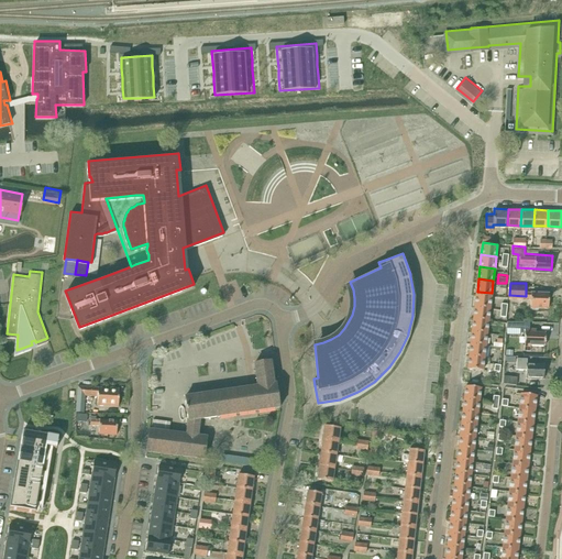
[(549,306),(549,291),(526,289),(526,296),(531,296),(531,305),(549,306)]
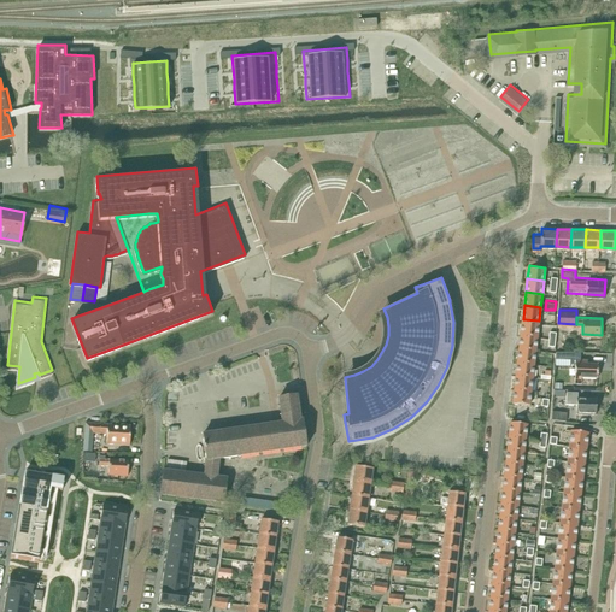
[(523,319),(521,333),(538,334),(539,321),(523,319)]
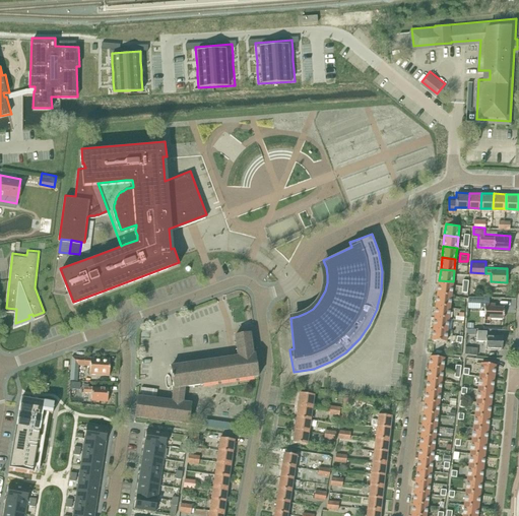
[(439,280),(438,292),(452,293),(453,281),(439,280)]
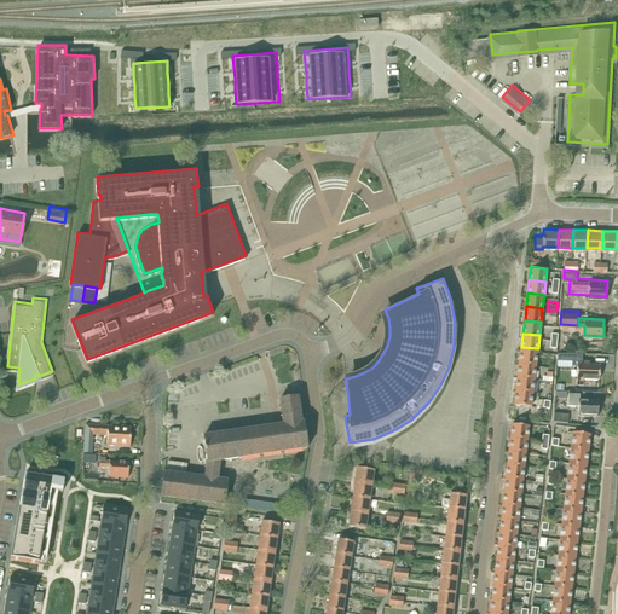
[(521,347),(520,360),(536,361),(538,348),(521,347)]
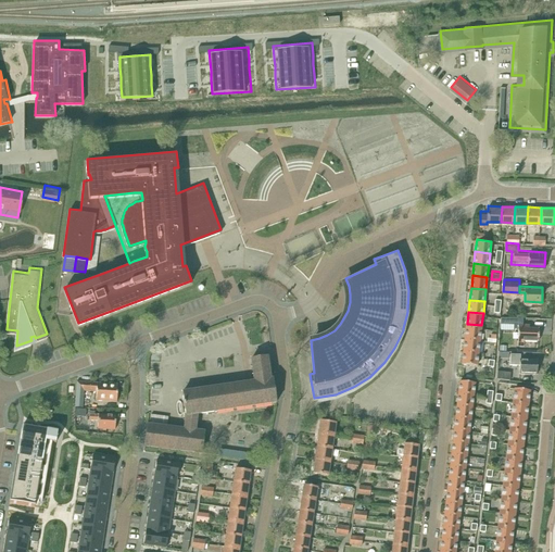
[(539,338),(539,325),(529,325),(530,322),(519,322),(518,342),(524,342),(524,337),(539,338)]
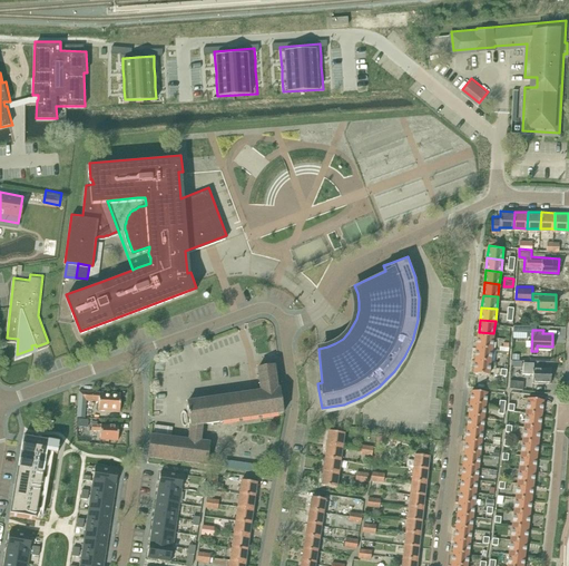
[(479,332),(477,344),(492,347),(493,333),(479,332)]
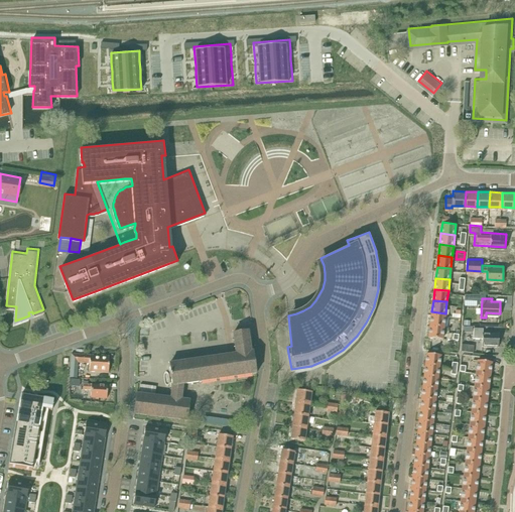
[(431,311),(430,323),(444,325),(445,313),(431,311)]
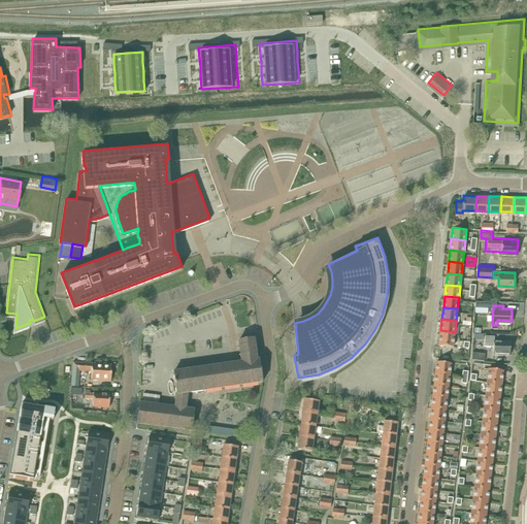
[(455,332),(440,330),(439,341),(454,344),(455,332)]
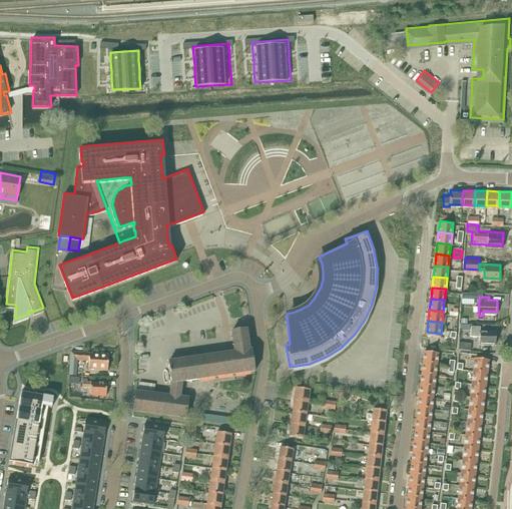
[(480,342),(495,343),(496,329),(481,329),(481,323),(473,323),(473,334),(480,334),(480,342)]
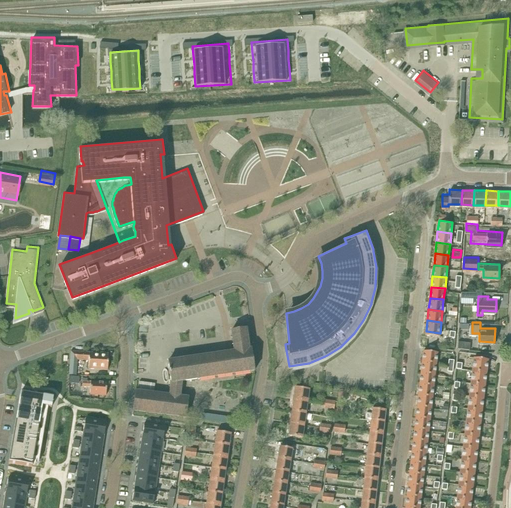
[(182,378),(256,367),(252,346),(250,346),(247,325),(232,327),(235,348),(169,358),(172,379),(173,379),(171,393),(136,388),(134,407),(187,414),(190,395),(180,394),(182,378)]
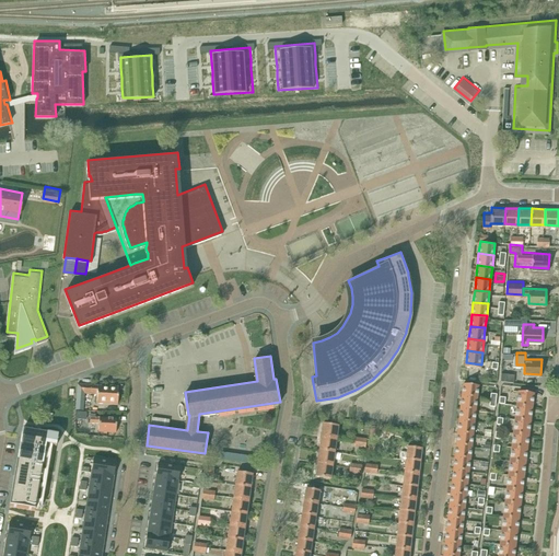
[(502,378),(514,379),(515,370),(502,369),(502,378)]
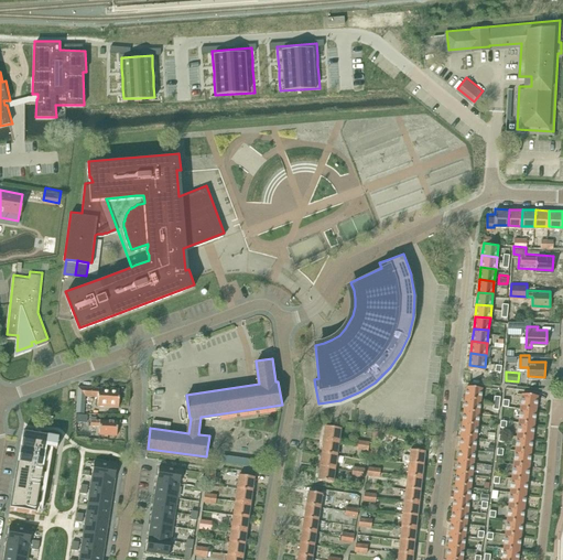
[(85,410),(86,394),(84,392),(85,384),(79,384),(79,383),(77,409),(85,410)]
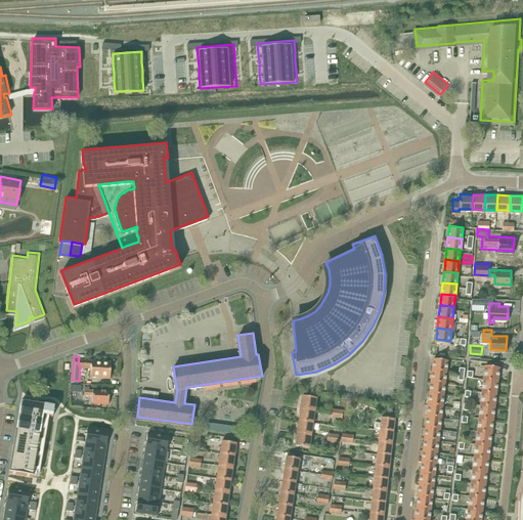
[(103,358),(80,356),(79,356),(78,364),(92,365),(91,373),(112,374),(113,358),(111,358),(112,357),(103,357),(103,358)]
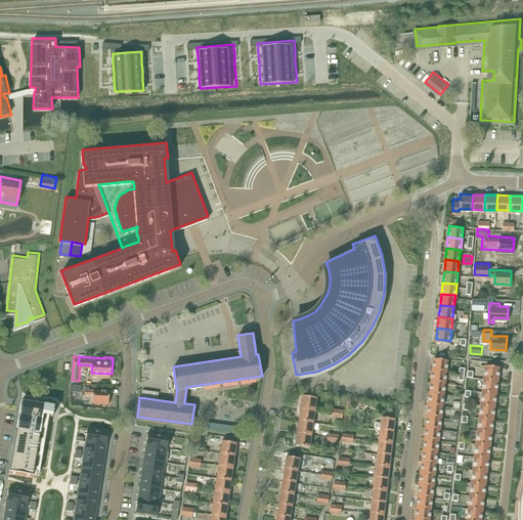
[(434,356),(433,367),(446,370),(447,358),(434,356)]
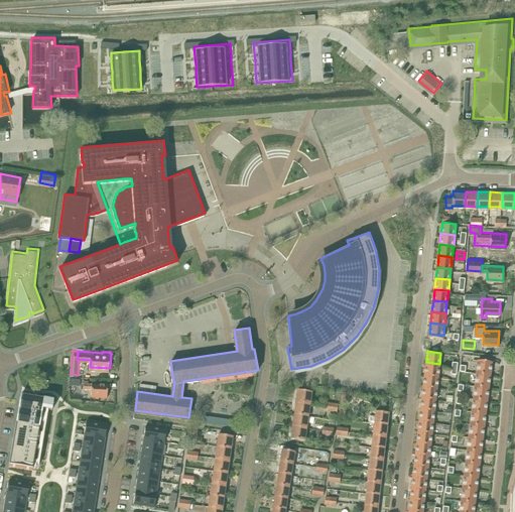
[(478,358),(477,371),(490,372),(492,360),(478,358)]
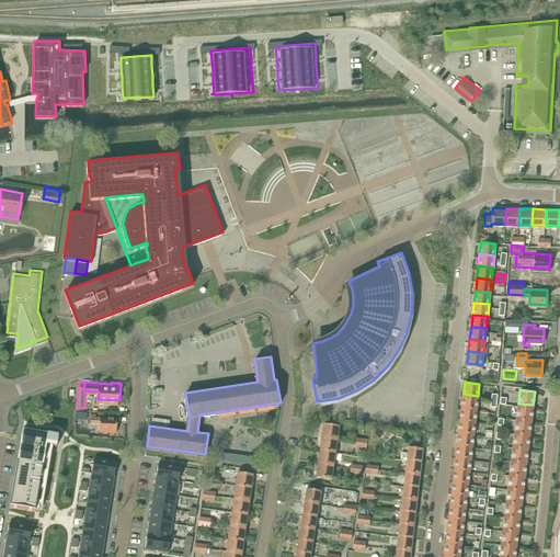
[(464,394),(461,406),(477,408),(478,396),(464,394)]
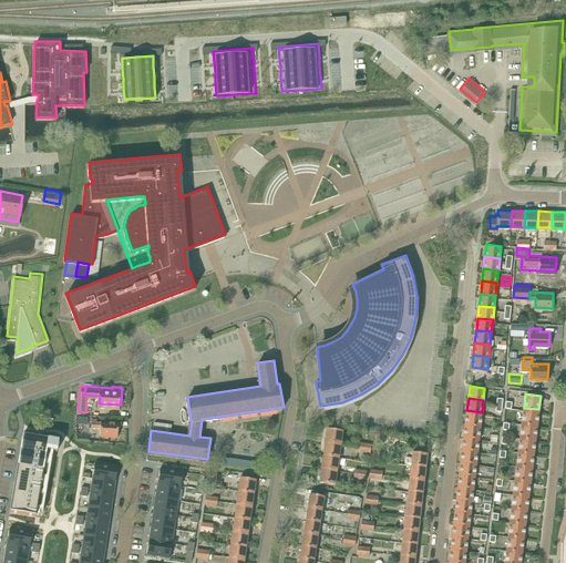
[(538,409),(524,408),(522,421),(537,423),(538,409)]
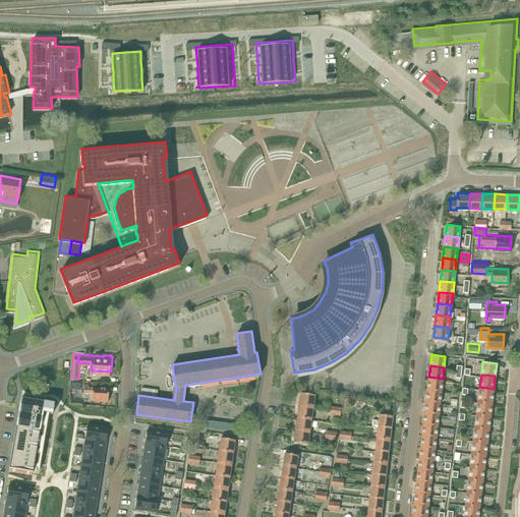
[(428,377),(427,388),(442,390),(443,379),(428,377)]
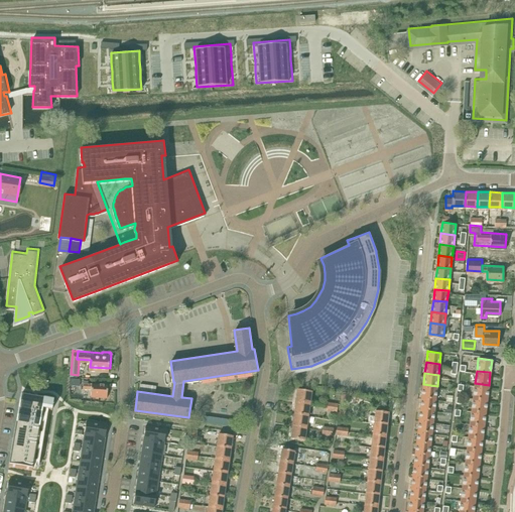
[(93,381),(85,381),(84,381),(83,387),(92,387),(92,393),(107,394),(108,382),(93,381)]
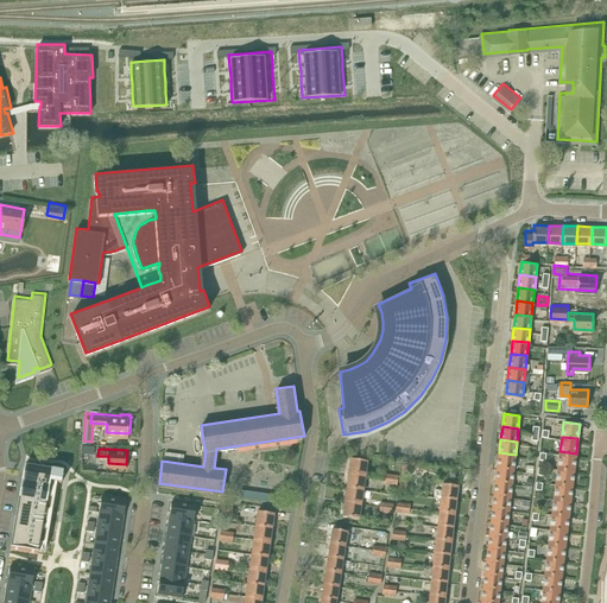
[(576,454),(560,451),(558,467),(574,469),(576,454)]
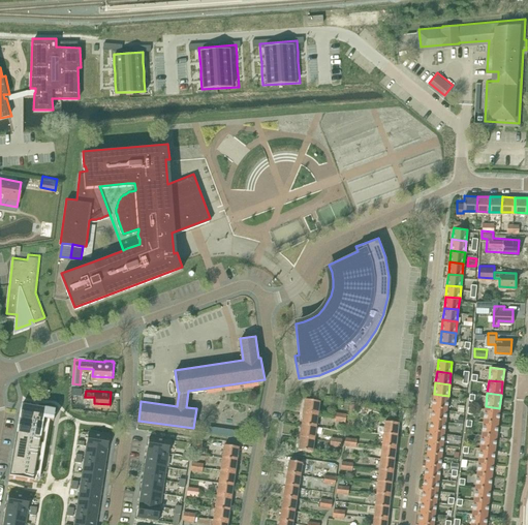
[(434,394),(433,406),(446,407),(448,396),(434,394)]
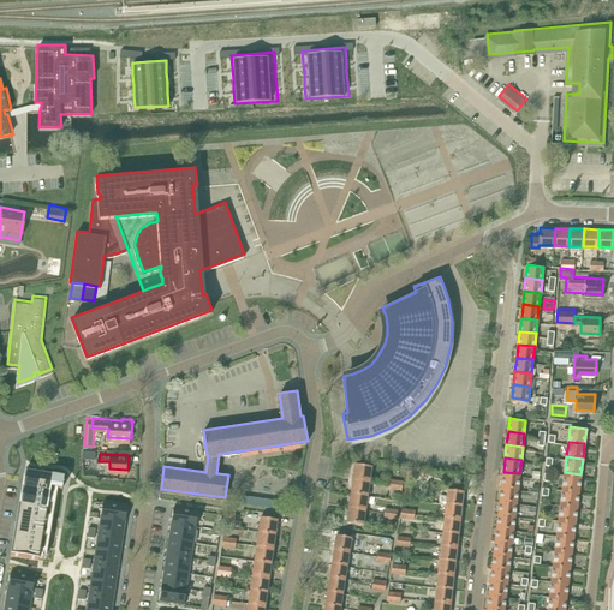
[(353,474),(370,477),(371,462),(355,460),(353,474)]
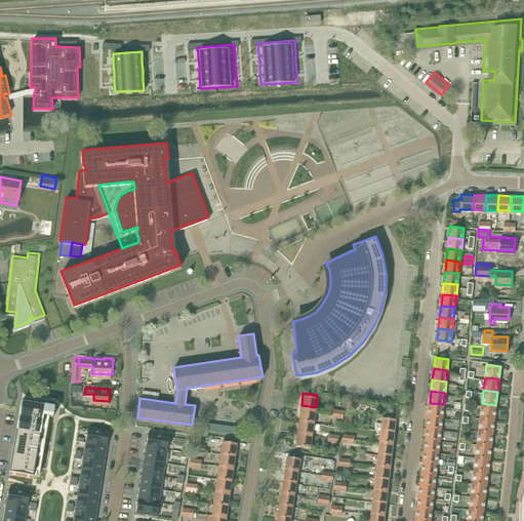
[(22,399),(10,471),(34,475),(41,433),(46,434),(50,414),(53,414),(55,404),(22,399)]
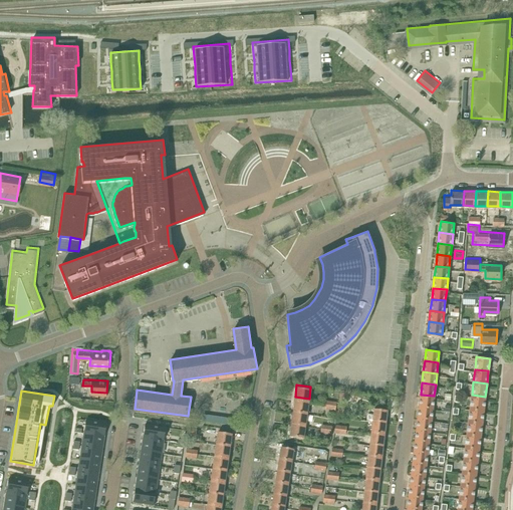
[(421,395),(420,406),(433,407),(434,396),(421,395)]
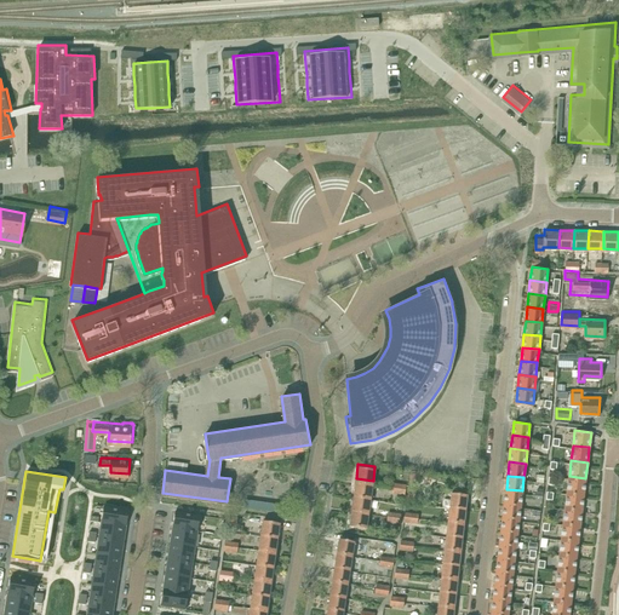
[(585,478),(569,476),(567,492),(584,493),(585,478)]
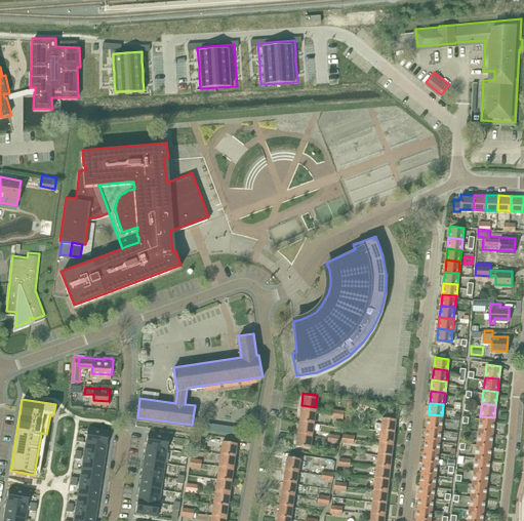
[(314,419),(316,407),(301,405),(299,417),(314,419)]
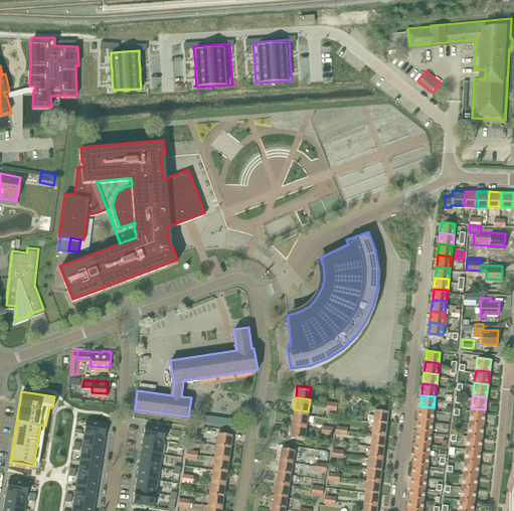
[(420,406),(418,417),(433,418),(434,407),(420,406)]
